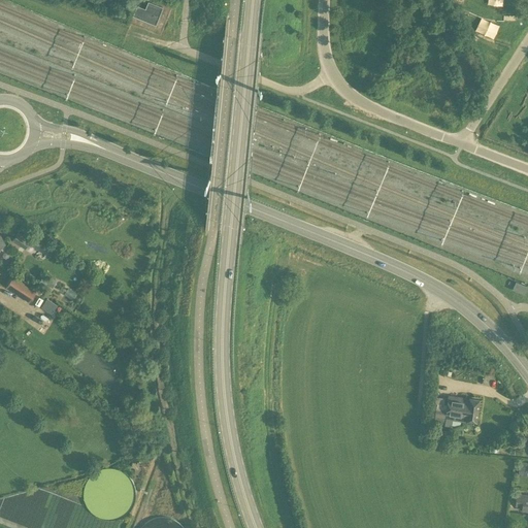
[(137,5),(133,14),(155,24),(162,7),(149,1),(145,9),(137,5)]
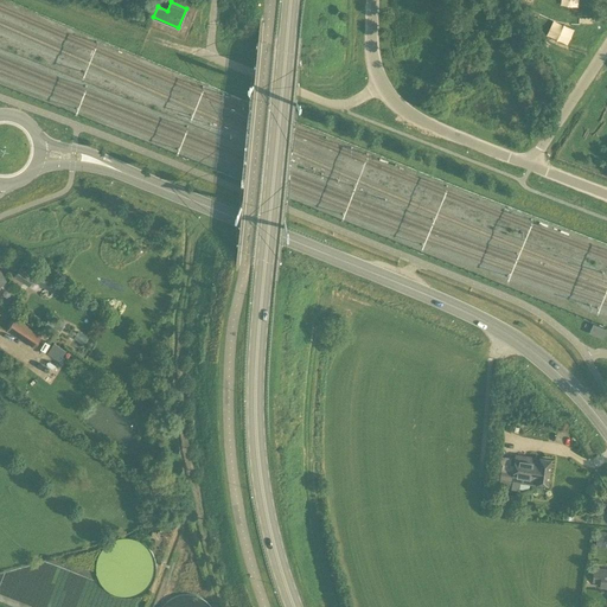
[(45,286),(50,278),(38,270),(34,275),(21,267),(16,276),(29,285),(32,278),(45,286)]
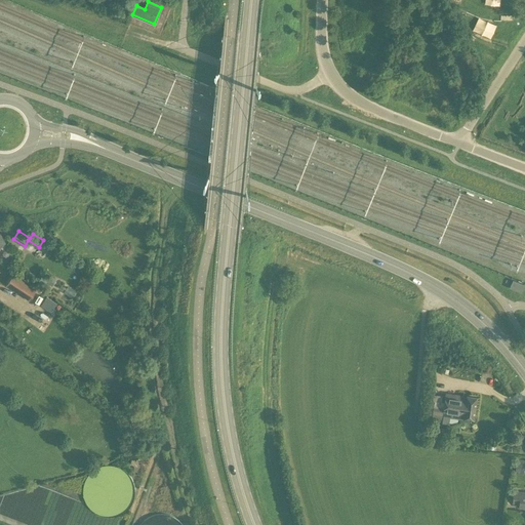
[(45,272),(40,281),(46,285),(48,281),(53,284),(56,279),(45,272)]
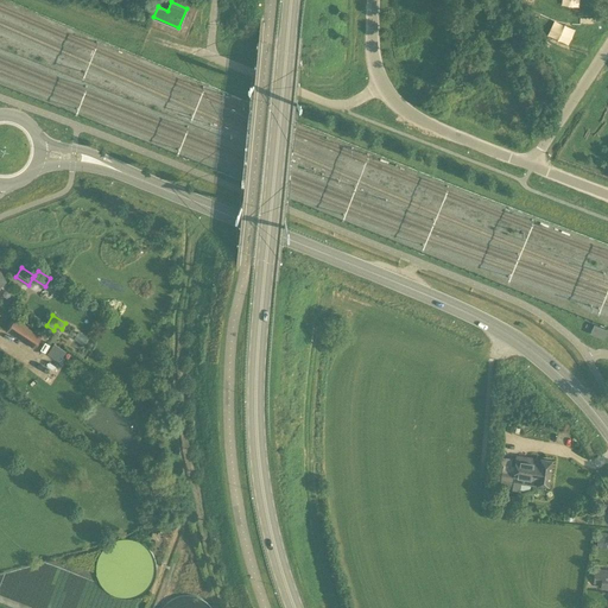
[(7,331),(35,349),(43,336),(16,318),(7,331)]
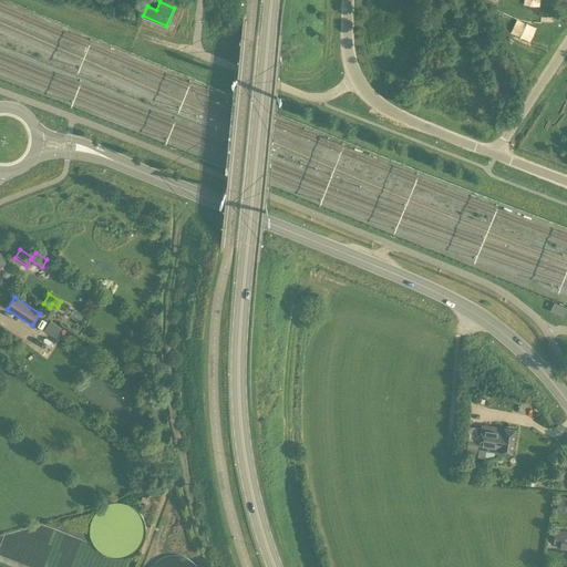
[(550,310),(564,316),(566,308),(566,307),(554,302),(550,310)]
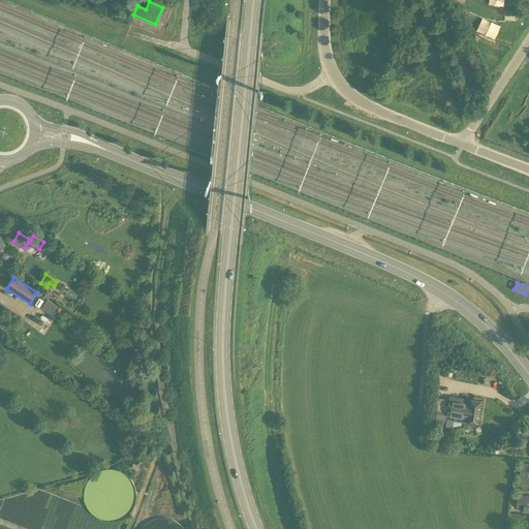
[(42,307),(53,312),(57,305),(47,299),(42,307)]
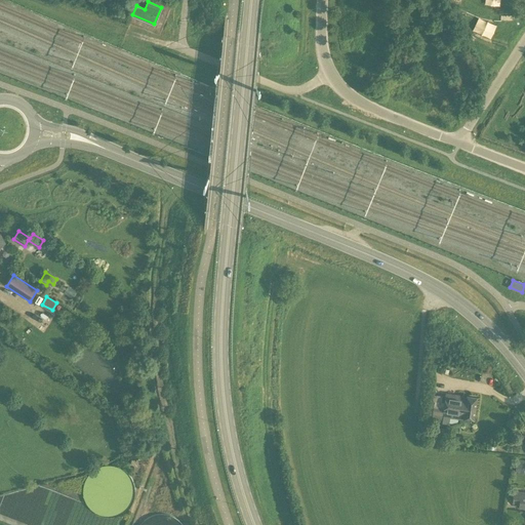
[(473,418),(476,398),(467,396),(467,398),(462,397),(462,396),(446,393),(443,411),(433,410),(432,425),(439,426),(440,419),(443,420),(442,423),(449,425),(450,417),(463,419),(463,416),(473,418)]
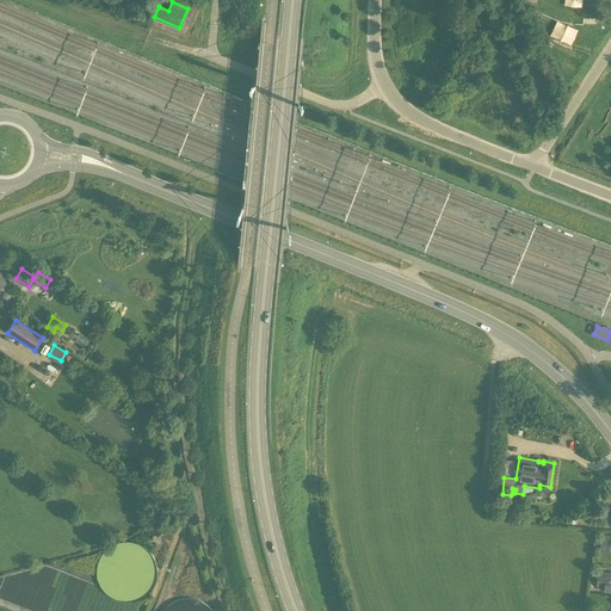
[(610,573),(598,572),(597,586),(610,587),(610,573)]
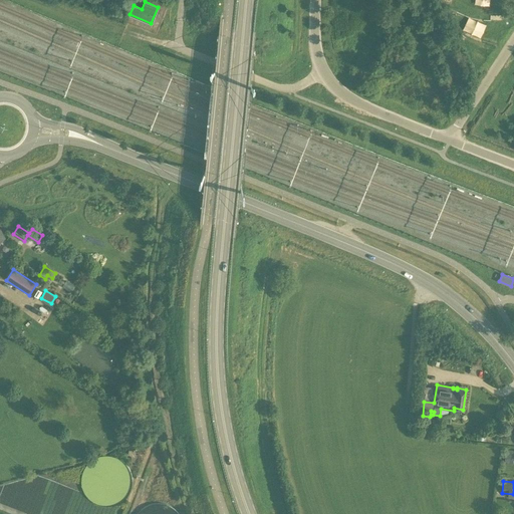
[(164,503),(161,503),(160,503),(158,503),(156,503),(154,503),(152,504),(151,504),(149,505),(147,505),(146,506),(144,507),(143,508),(141,509),(140,511),(139,512),(138,513),(137,513),(179,513),(178,512),(177,511),(176,509),(174,508),(172,507),(171,506),(169,505),(167,504),(166,504),(164,503)]
